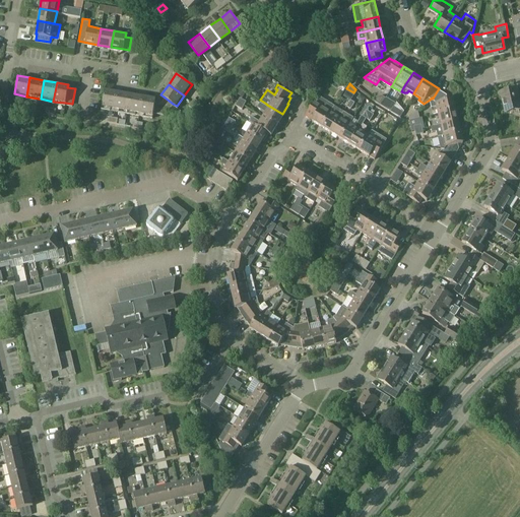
[(518,108),(519,112),(519,100),(519,101),(515,86),(500,90),(505,111),(518,108)]
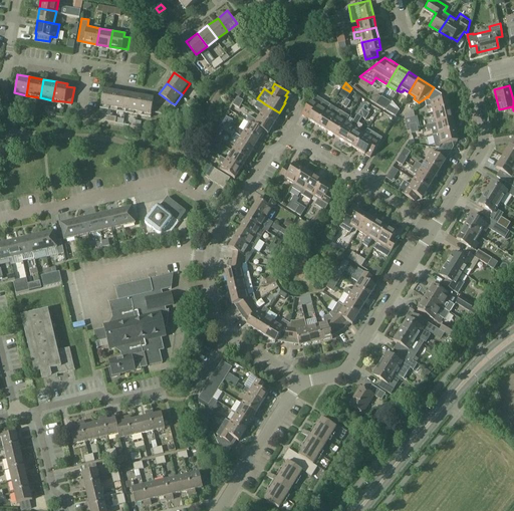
[(115,89),(103,87),(99,105),(111,107),(115,89)]
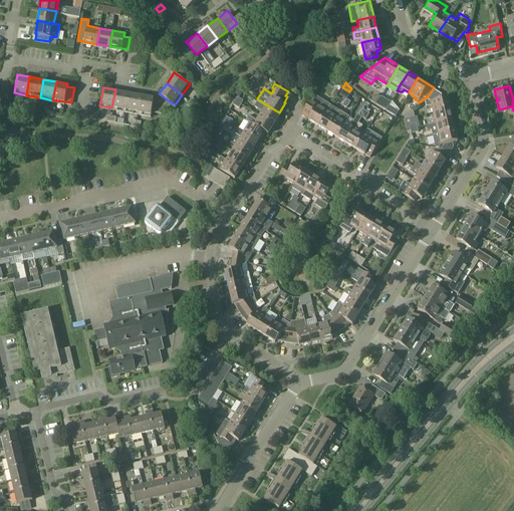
[(427,104),(431,103),(433,110),(450,106),(447,95),(443,96),(442,92),(434,87),(429,95),(428,97),(427,96),(425,98),(427,104)]
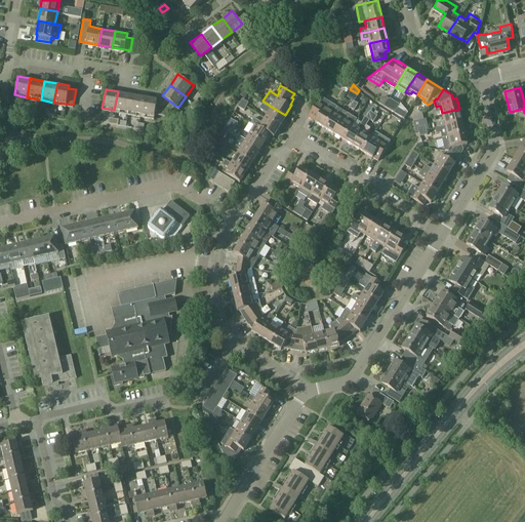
[(132,93),(118,91),(114,110),(129,113),(132,93)]
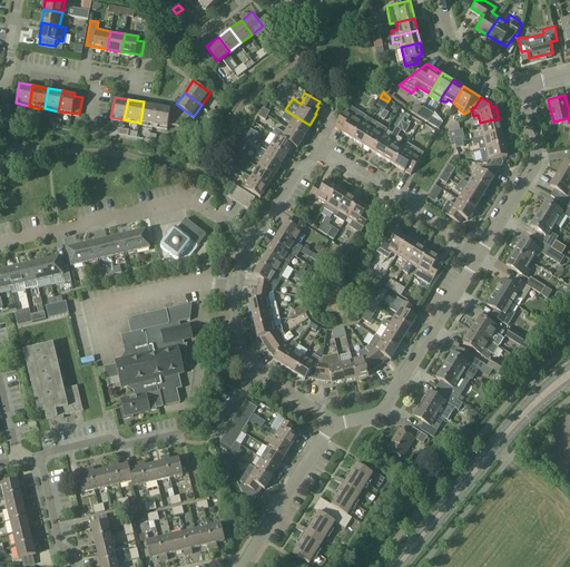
[(157,104),(144,101),(140,123),(154,125),(157,104)]
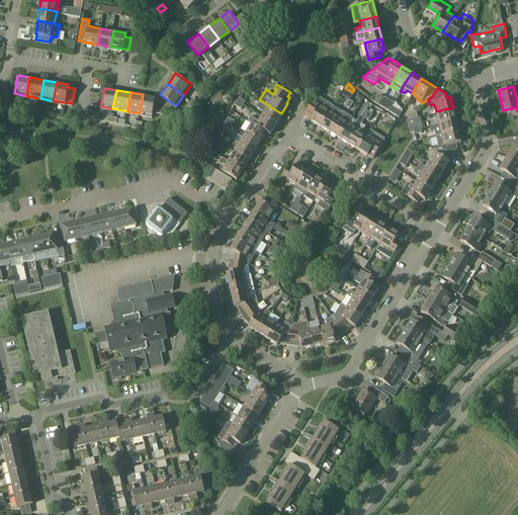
[(155,96),(143,94),(140,113),(151,115),(152,110),(154,100),(155,96)]
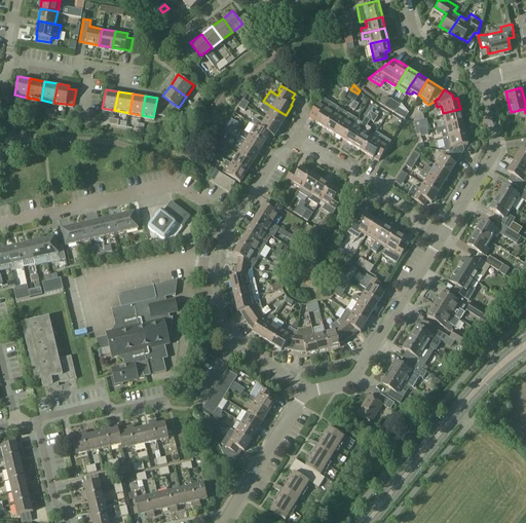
[(324,125),(335,107),(336,108),(338,105),(324,96),(320,102),(318,101),(309,115),(314,118),(314,119),(315,119),(324,125)]
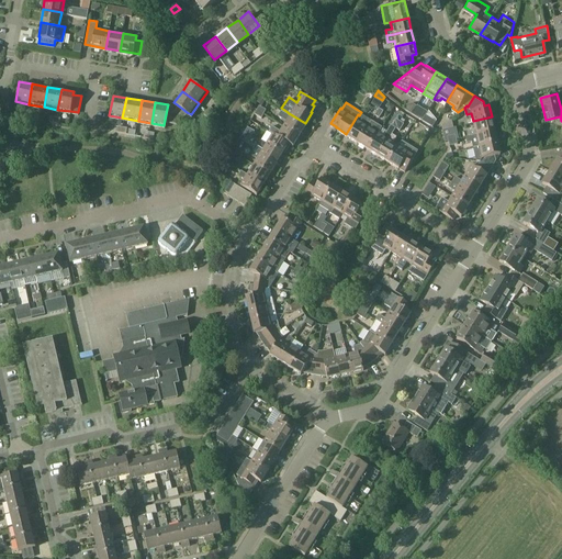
[(175,109),(173,109),(179,122),(181,119),(187,112),(177,104),(175,109)]
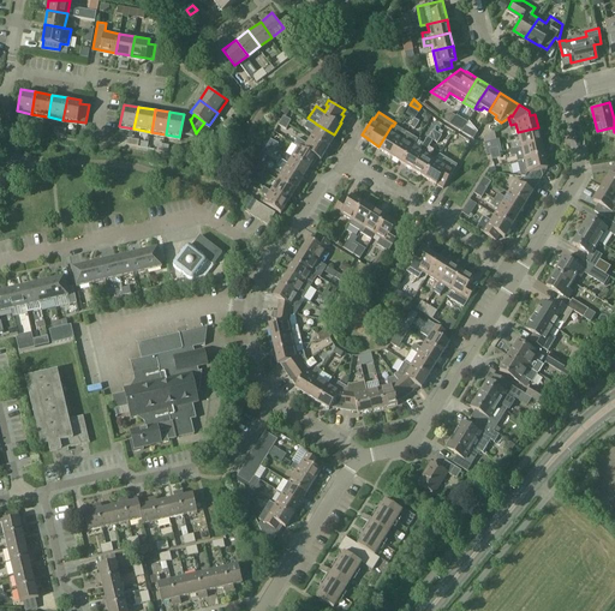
[(454,117),(451,123),(461,130),(465,125),(465,124),(454,117)]
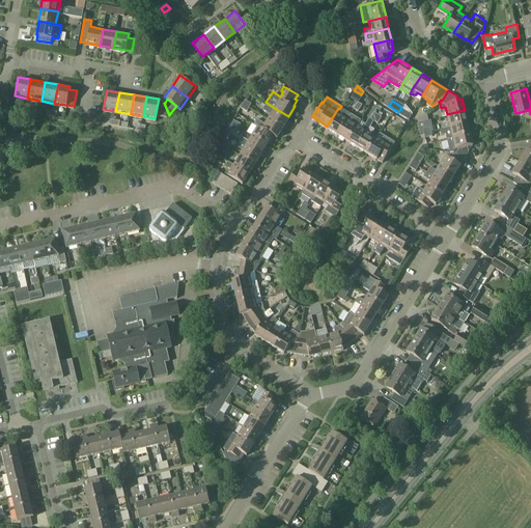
[(288,116),(273,107),(272,106),(266,102),(262,107),(270,111),(267,116),(282,126),(288,116)]
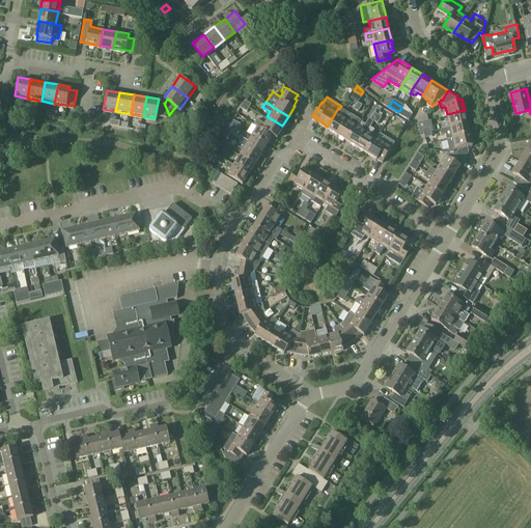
[(158,103),(156,113),(169,115),(164,103),(163,104),(158,103)]
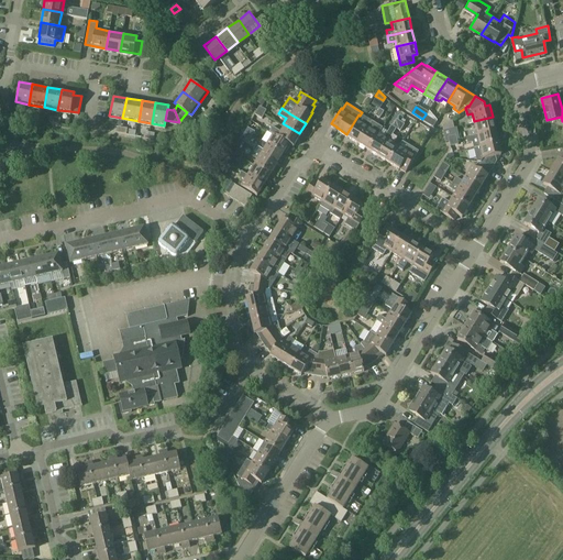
[(187,112),(181,119),(190,124),(195,118),(191,114),(187,112)]
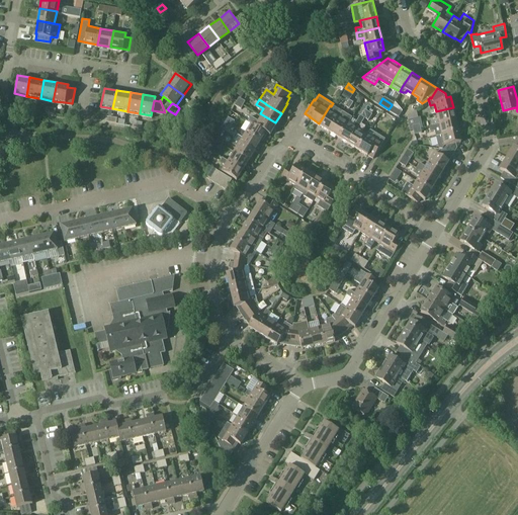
[(330,105),(319,123),(329,130),(338,114),(339,114),(342,109),(333,103),(331,106),(330,105)]
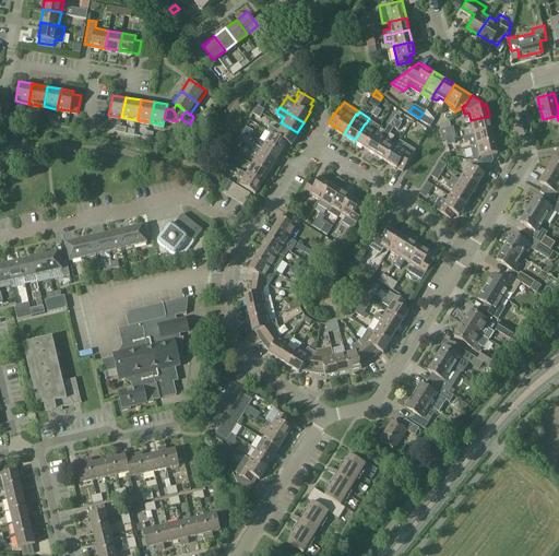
[(423,114),(419,118),(430,123),(432,119),(433,119),(423,113),(423,114)]
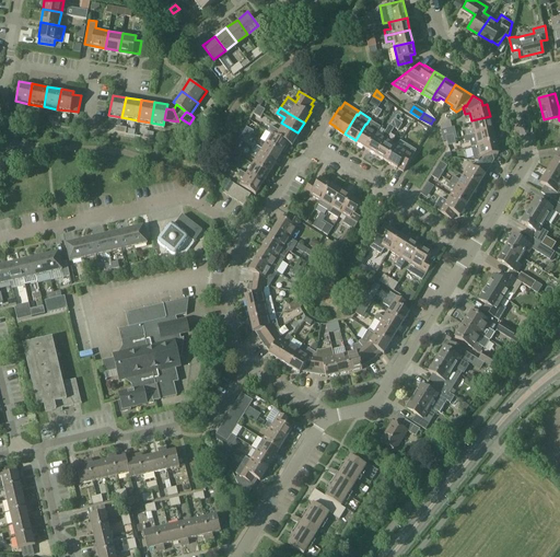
[(394,125),(398,117),(395,115),(391,122),(389,122),(382,134),(376,130),(365,147),(376,153),(386,137),(391,130),(394,125)]
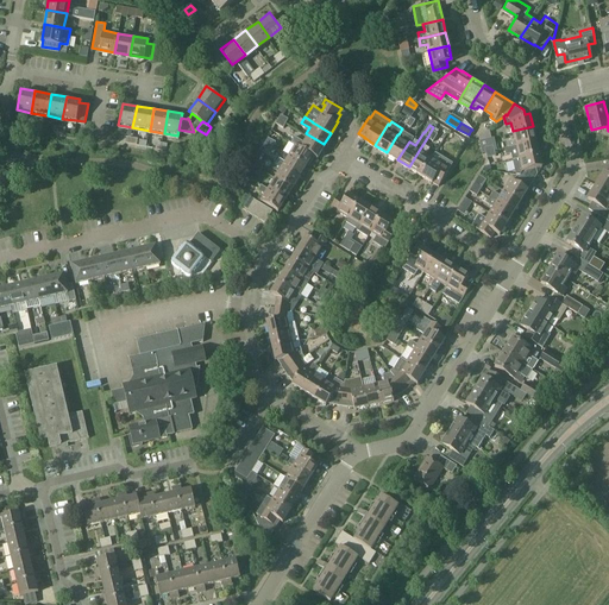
[(515,143),(535,139),(533,126),(513,131),(514,137),(508,139),(509,145),(515,143)]
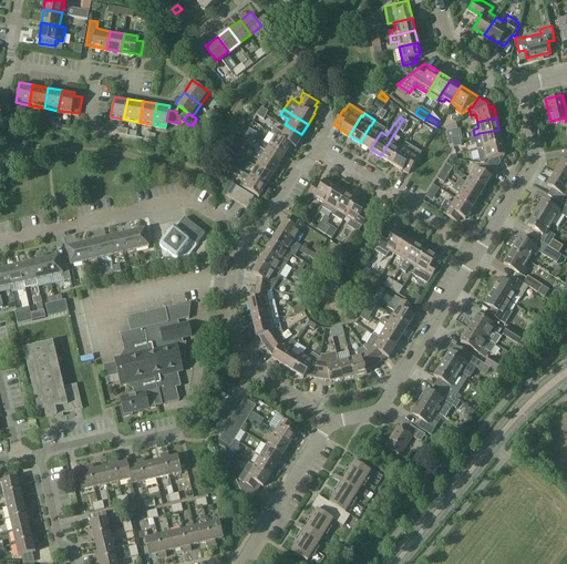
[(370,125),(360,142),(370,149),(381,132),(384,125),(374,120),(371,125),(370,125)]
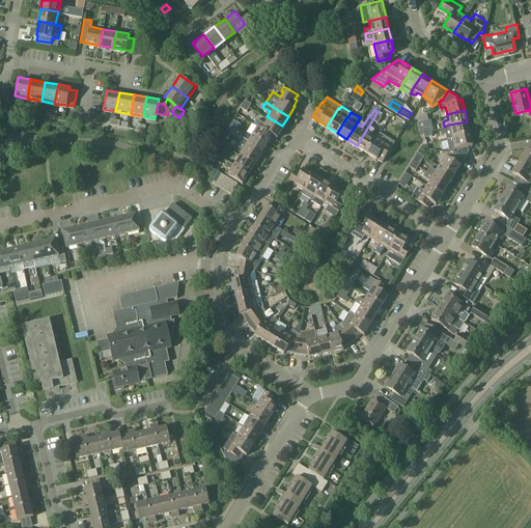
[(276,136),(282,126),(267,116),(263,121),(257,117),(254,121),(256,122),(258,123),(259,124),(260,124),(261,126),(272,133),(274,134),(276,136)]
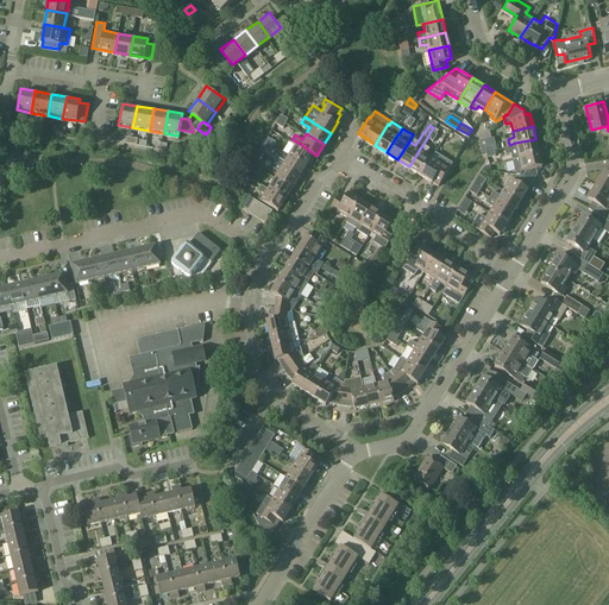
[(487,150),(495,147),(493,134),(479,138),(481,146),(485,145),(487,150)]
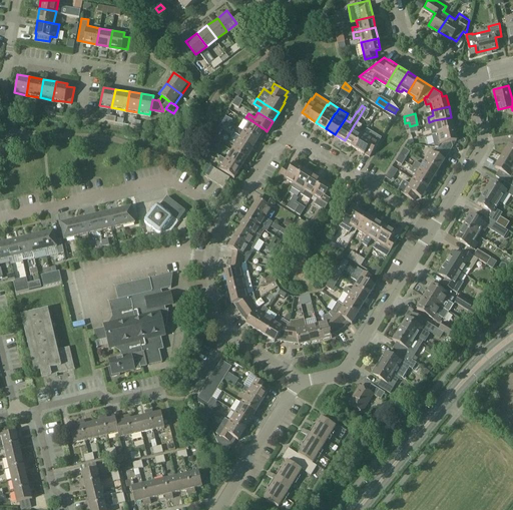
[(437,131),(454,127),(451,117),(434,120),(429,122),(425,122),(427,128),(430,127),(432,132),(437,131)]
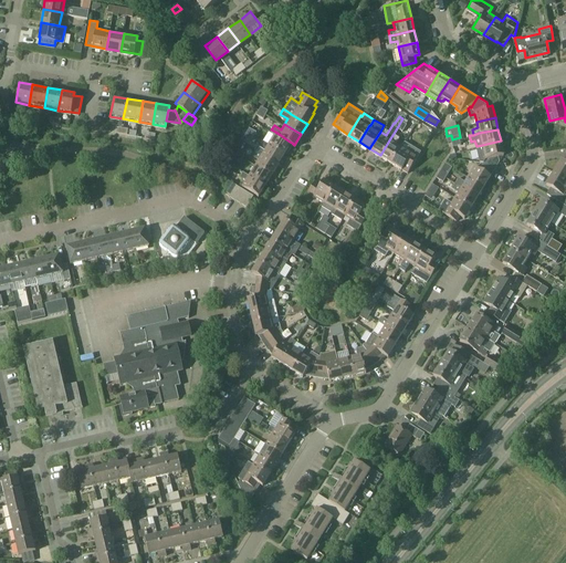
[(279,134),(278,133),(276,133),(275,132),(273,131),(266,142),(283,152),(285,148),(286,149),(289,149),(292,143),(290,142),(279,134)]
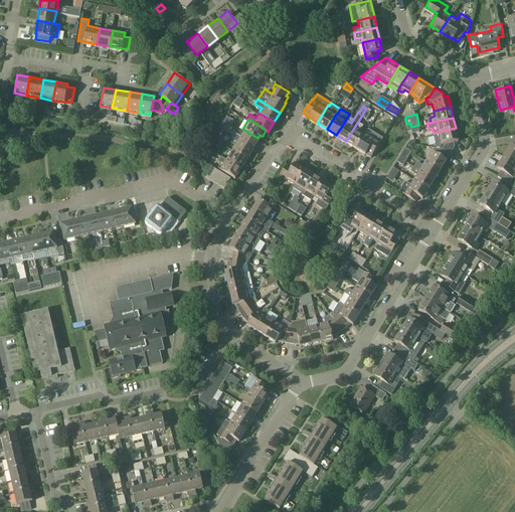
[(355,147),(364,132),(359,129),(363,123),(359,120),(355,126),(346,141),(355,147)]
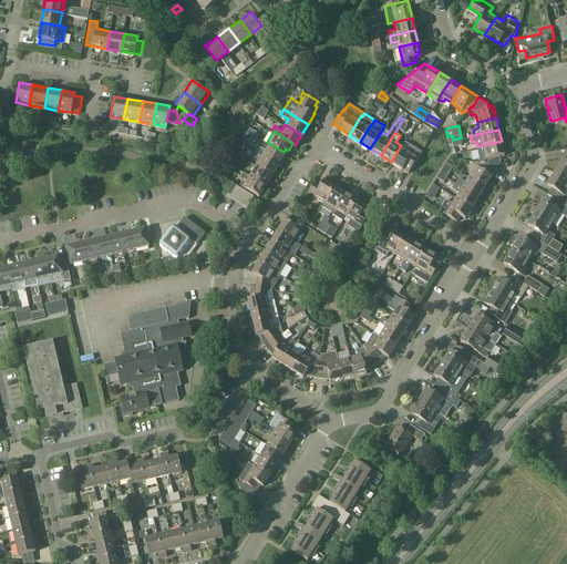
[(461,137),(453,140),(455,152),(464,150),(461,137)]
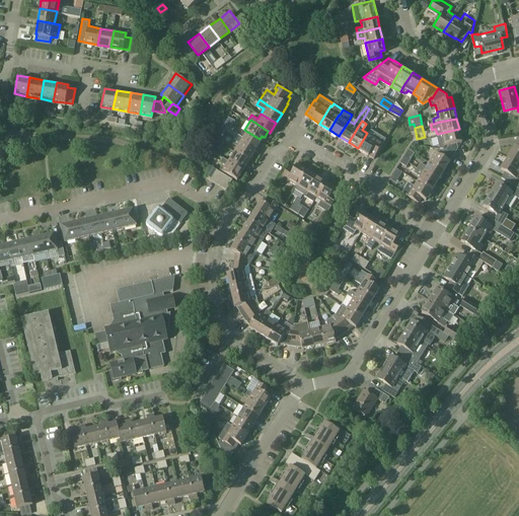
[(368,133),(367,133),(358,148),(367,154),(368,153),(373,156),(385,137),(371,128),(368,133)]
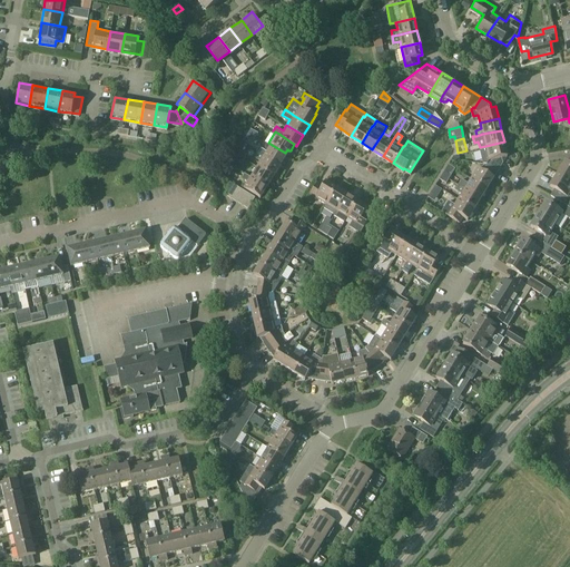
[(485,146),(480,147),(482,159),(482,160),(487,162),(502,163),(503,160),(502,155),(507,154),(504,142),(485,146)]
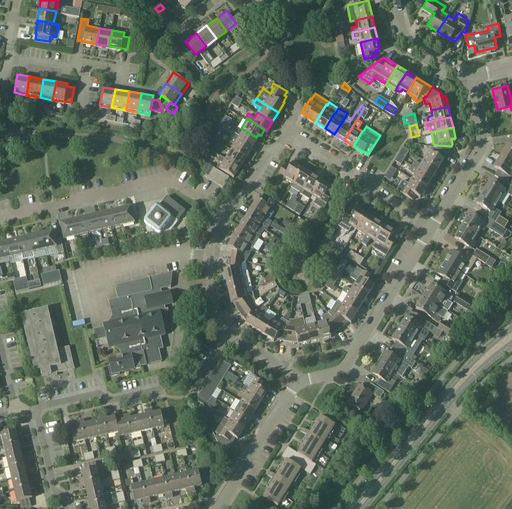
[(251,147),(256,137),(241,128),(236,138),(251,147)]
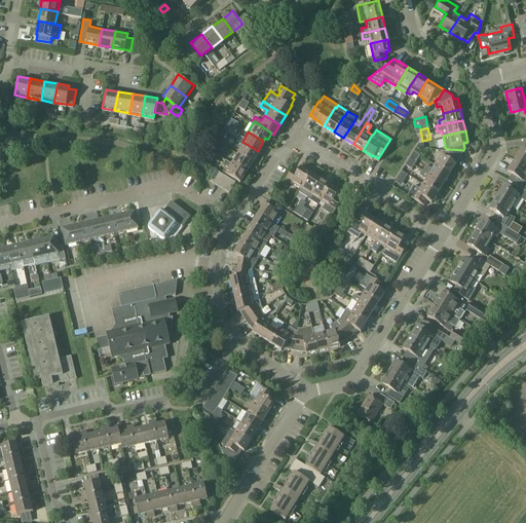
[(258,151),(242,142),(237,139),(234,143),(239,146),(236,151),(252,160),(258,151)]
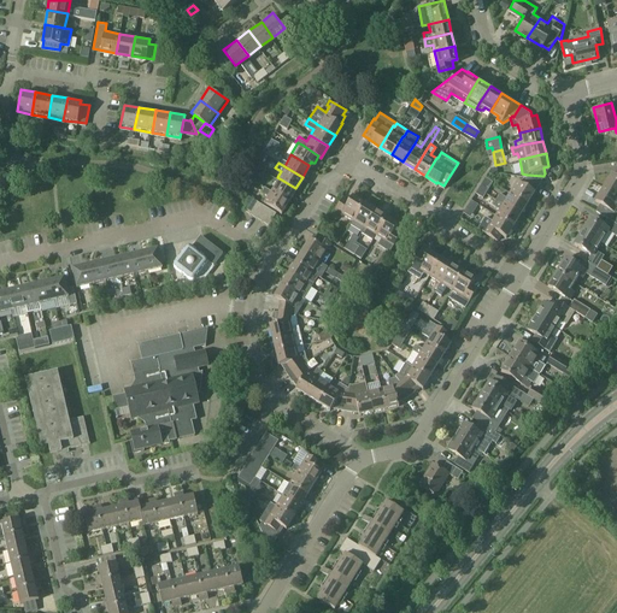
[(603,186),(616,194),(616,176),(611,172),(603,186)]
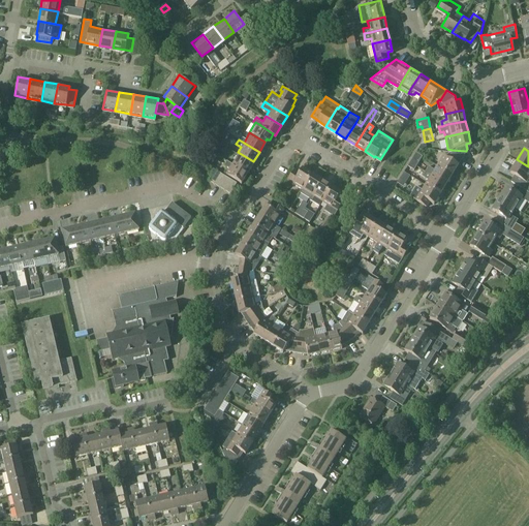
[(436,163),(452,173),(458,163),(466,151),(452,150),(447,157),(442,153),(436,163)]
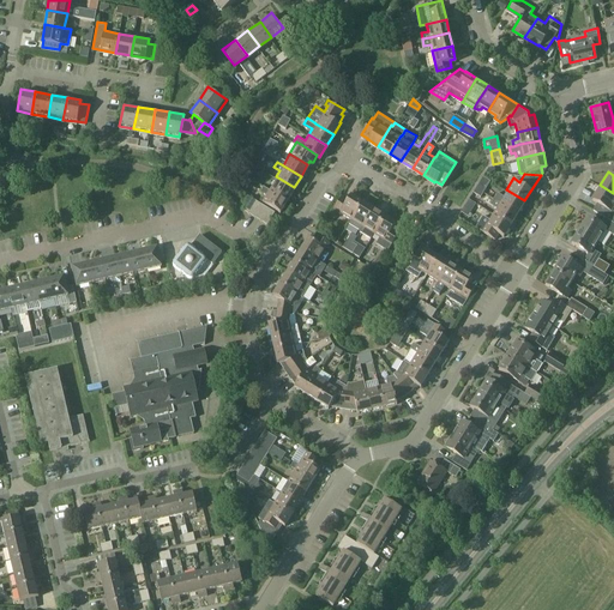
[(287,198),(294,187),(276,176),(269,187),(287,198)]
